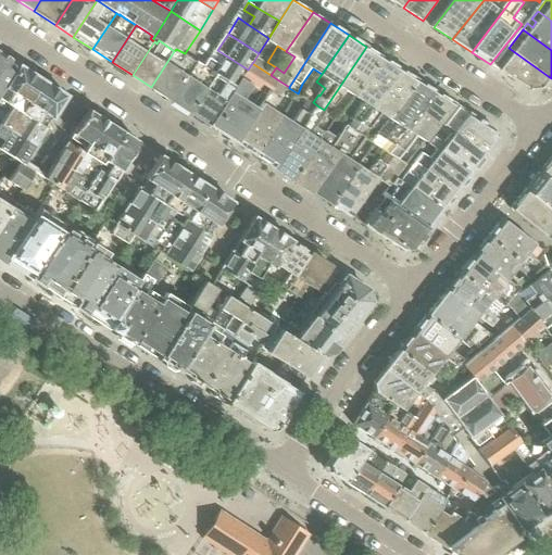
[(349,91),(356,97),(385,58),(366,47),(324,110),(328,112),(331,115),(349,91)]
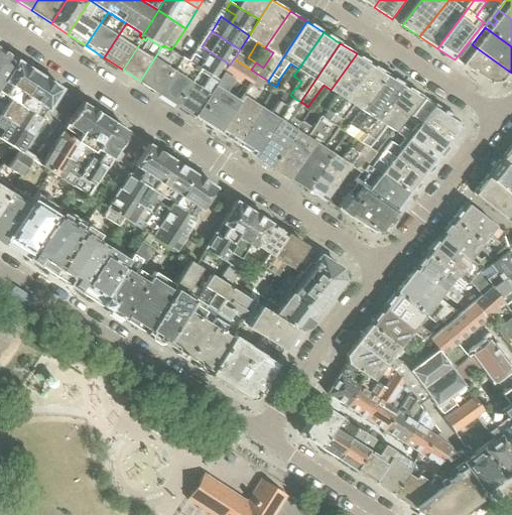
[(511,73),(472,44),(459,61),(492,84),(504,82),(511,73)]
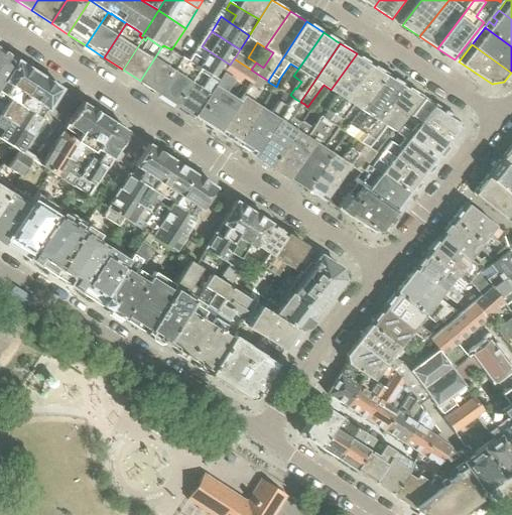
[(162,95),(185,58),(171,49),(163,45),(161,47),(140,81),(162,95)]
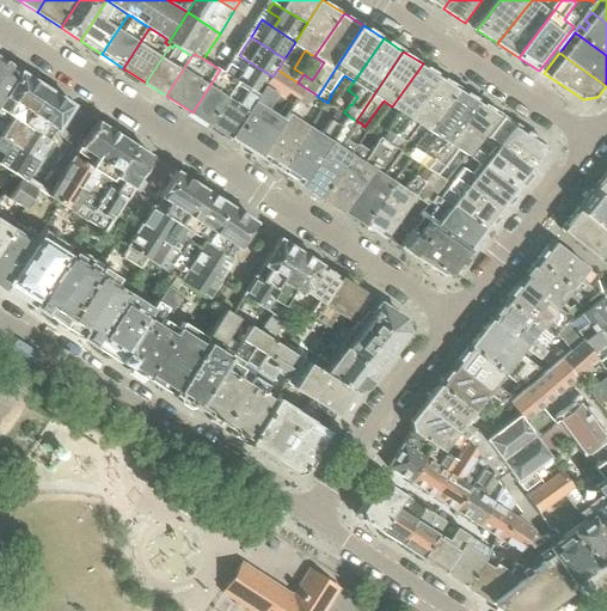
[(240,81),(241,81),(244,84),(259,96),(273,77),(239,55),(228,74),(233,77),(240,81)]
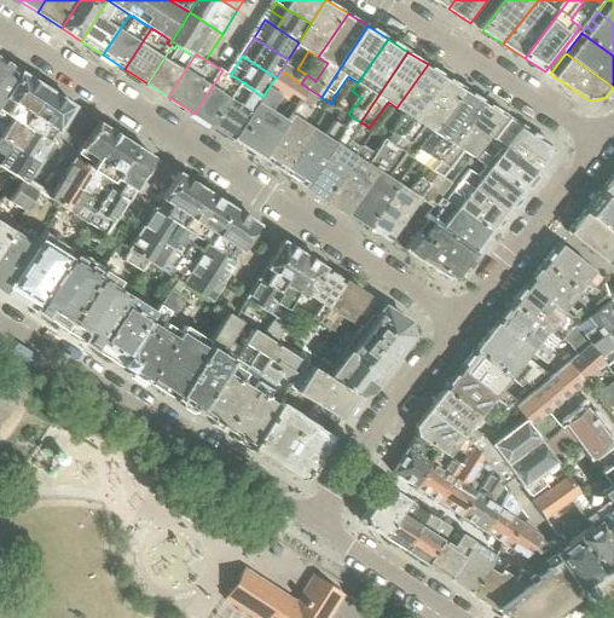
[(0,110),(24,74),(0,57),(0,110)]
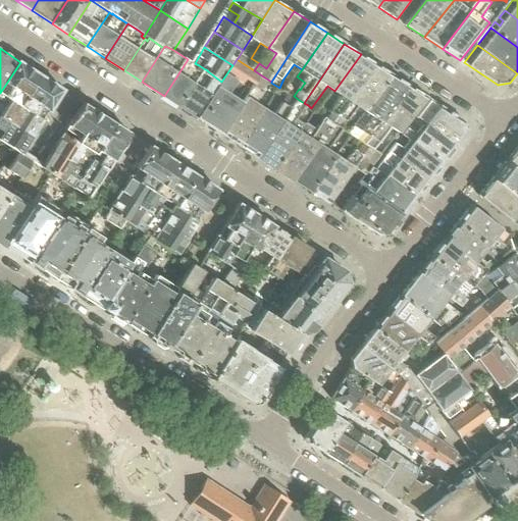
[(335,123),(378,65),(361,54),(334,91),(344,96),(332,111),(327,118),(335,123)]
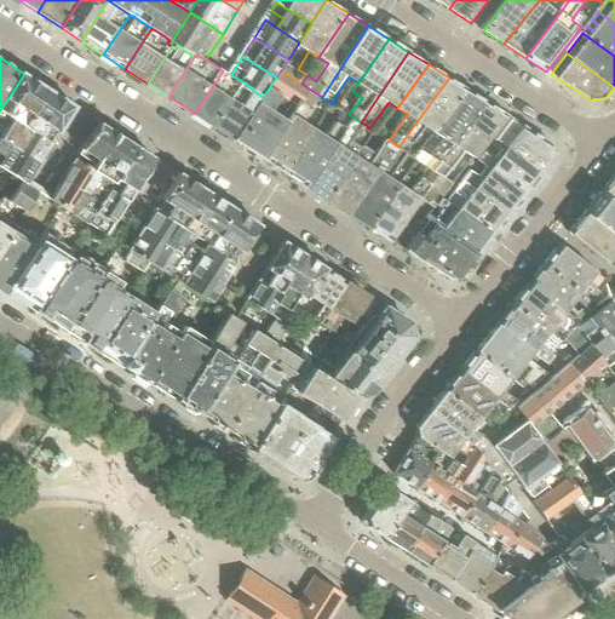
[(195,114),(216,127),(245,82),(243,82),(236,78),(231,75),(223,70),(195,114)]
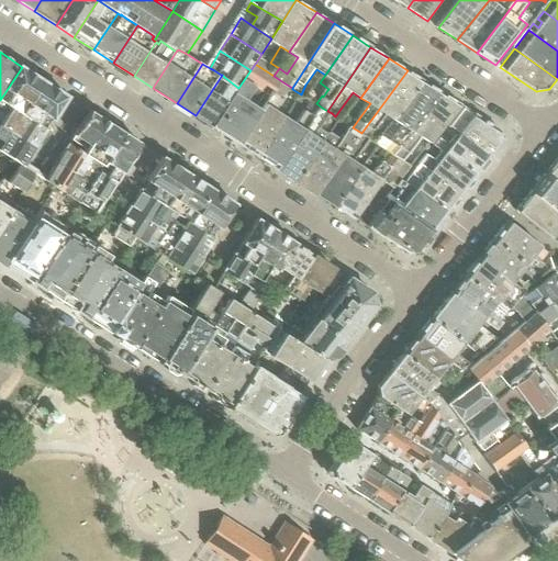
[(214,127),(243,145),(265,111),(255,104),(249,100),(258,88),(264,91),(267,86),(277,92),(277,91),(283,82),(274,76),(255,64),(250,70),(238,88),(214,127)]
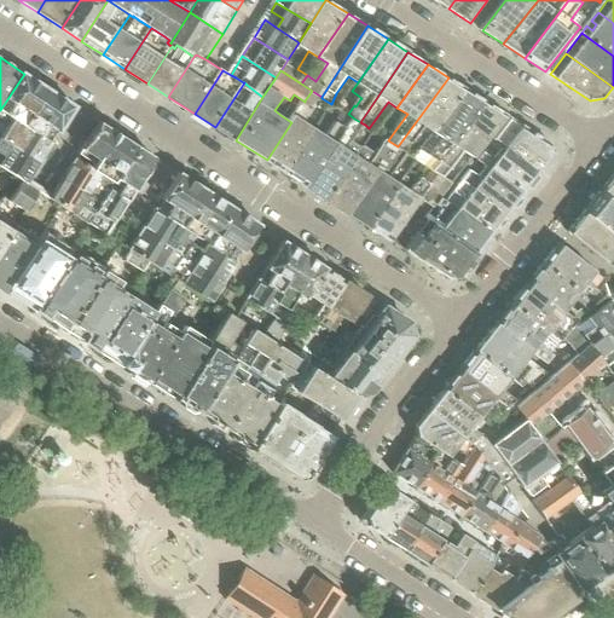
[(28,127),(52,91),(24,74),(0,110),(0,115),(6,120),(10,115),(17,120),(28,127)]
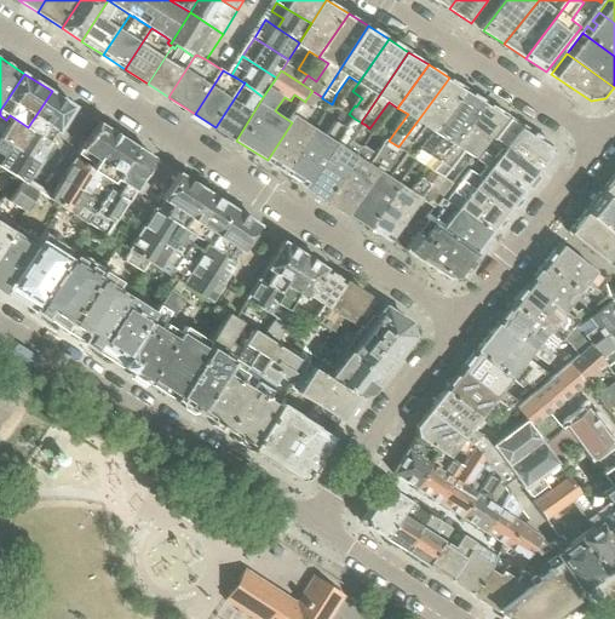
[(437,133),(470,91),(449,78),(398,147),(400,148),(400,147),(407,153),(413,144),(414,145),(427,127),(437,133)]
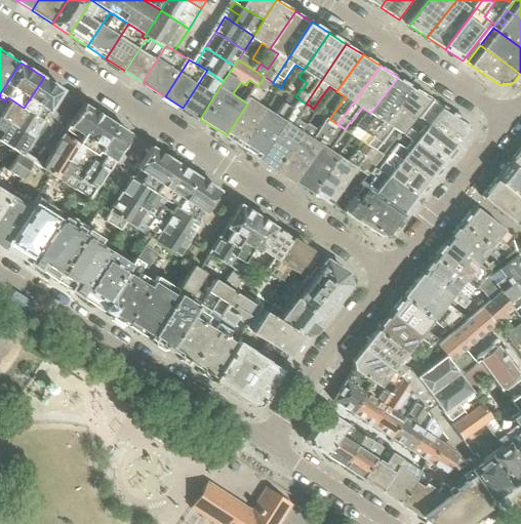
[(183,108),(200,119),(223,82),(209,72),(207,70),(183,108)]
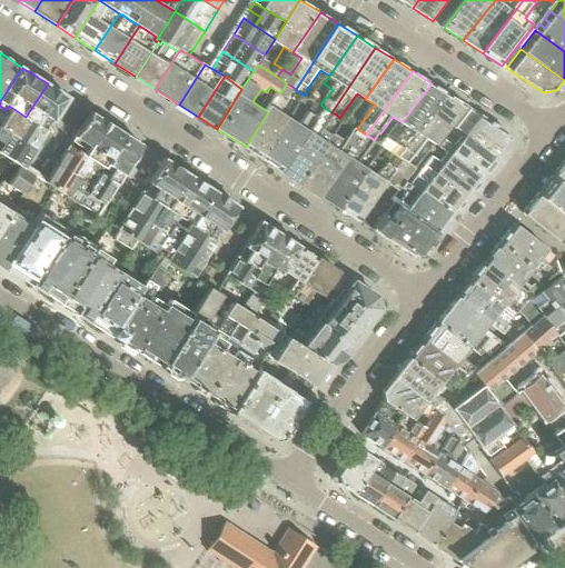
[(26,117),(50,131),(56,122),(57,122),(71,99),(48,83),(26,117)]
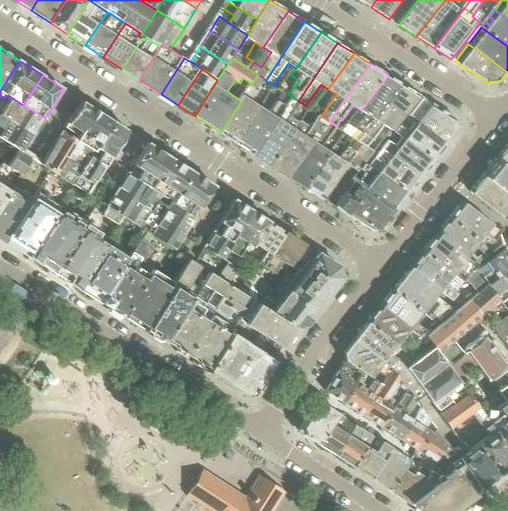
[(238,144),(262,107),(253,101),(261,89),(260,89),(266,81),(266,80),(258,75),(252,83),(252,84),(241,101),(221,132),(238,144)]
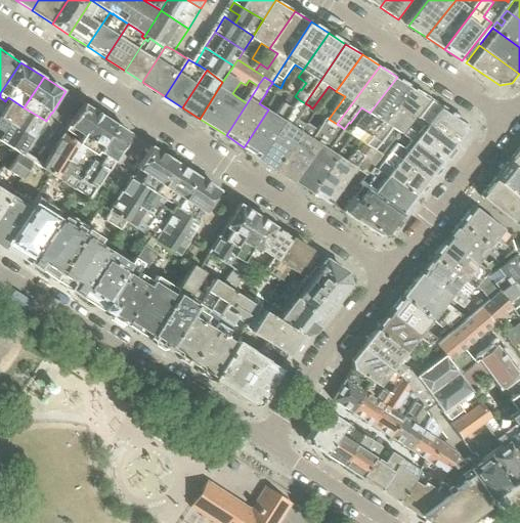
[(371,146),(414,87),(397,77),(370,113),(378,118),(366,132),(372,136),(366,143),(367,144),(371,146)]
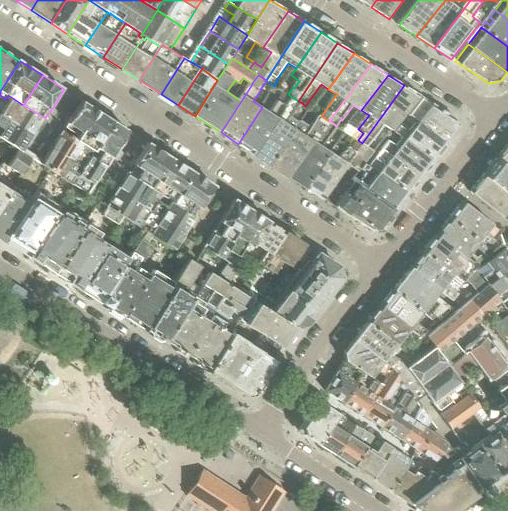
[(365,145),(369,148),(370,147),(386,125),(394,131),(422,97),(404,85),(362,143),(365,145)]
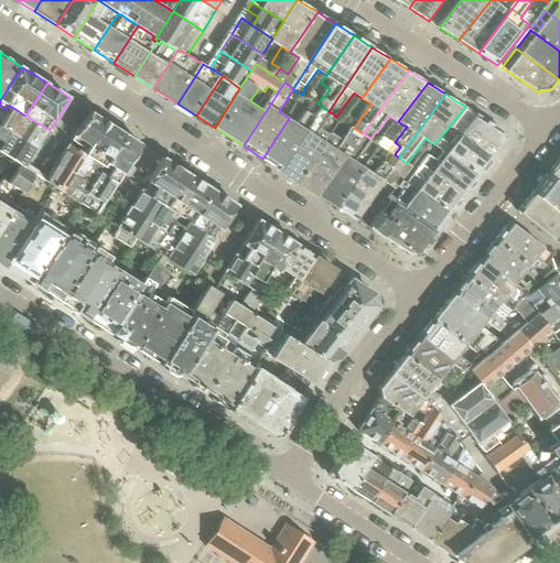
[(262,159),(282,172),(318,117),(323,108),(318,104),(315,103),(309,111),(300,125),(289,118),(262,159)]
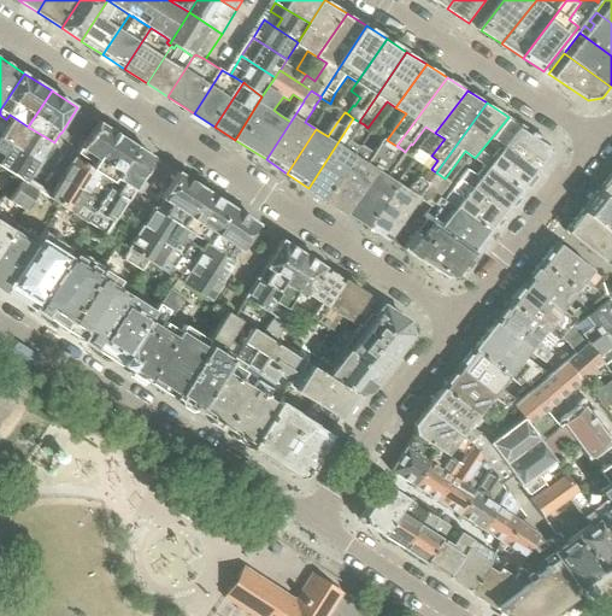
[(359,122),(353,118),(347,128),(309,188),(329,201),(364,147),(353,141),(364,124),(359,122)]
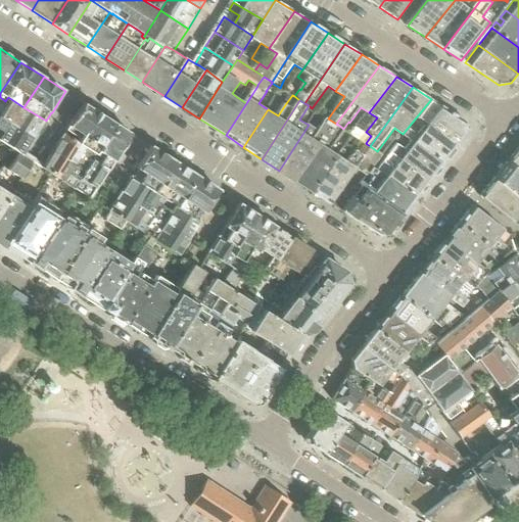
[(36,139),(46,122),(46,121),(24,107),(14,101),(3,117),(36,139)]
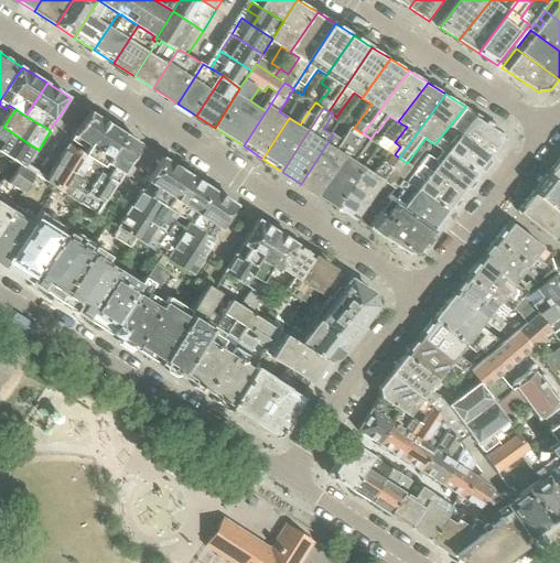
[(453,128),(495,160),(507,144),(505,132),(480,116),(469,109),(461,118),(461,117),(453,128)]
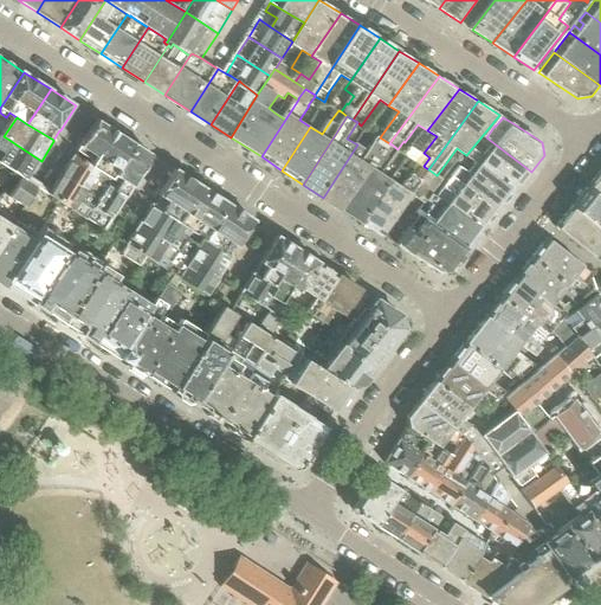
[(121,172),(137,146),(99,121),(83,147),(83,148),(81,152),(97,162),(94,167),(115,180),(121,172)]
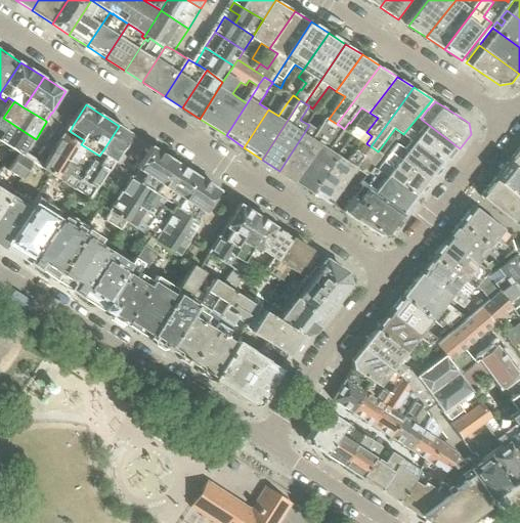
[(36,139),(3,118),(4,119),(0,125),(0,139),(13,148),(23,155),(25,156),(36,139)]
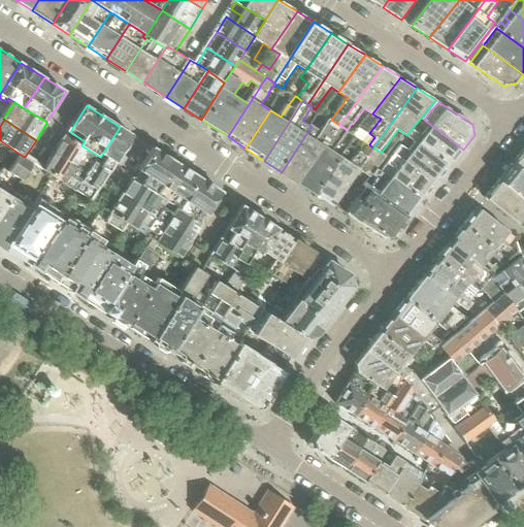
[(300,184),(339,125),(331,120),(323,131),(313,125),(312,127),(312,126),(282,172),(300,184)]
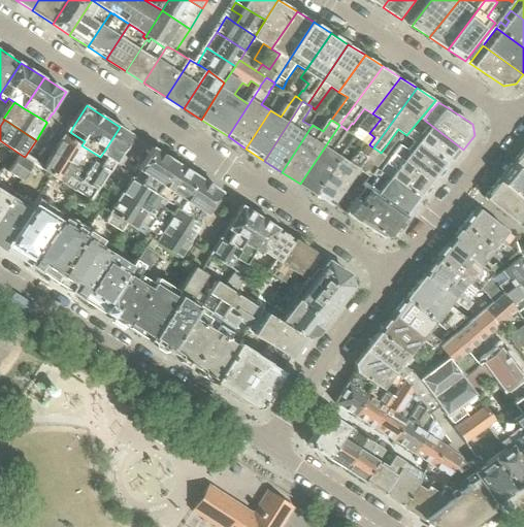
[(463,150),(424,120),(421,124),(427,129),(423,136),(415,130),(410,137),(417,142),(449,167),(463,150)]
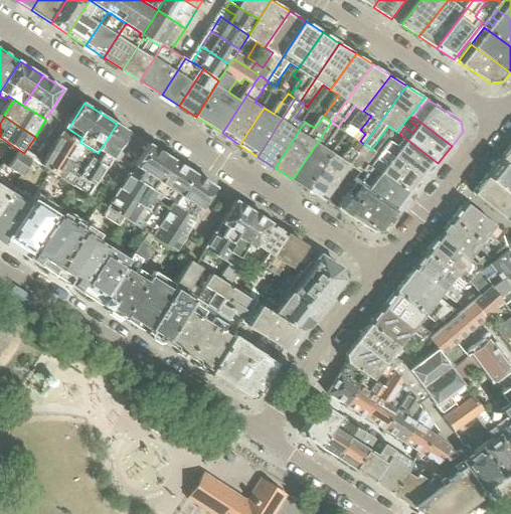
[(311,191),(335,154),(325,148),(327,146),(333,137),(333,136),(326,131),(332,123),(331,122),(293,179),(311,191)]
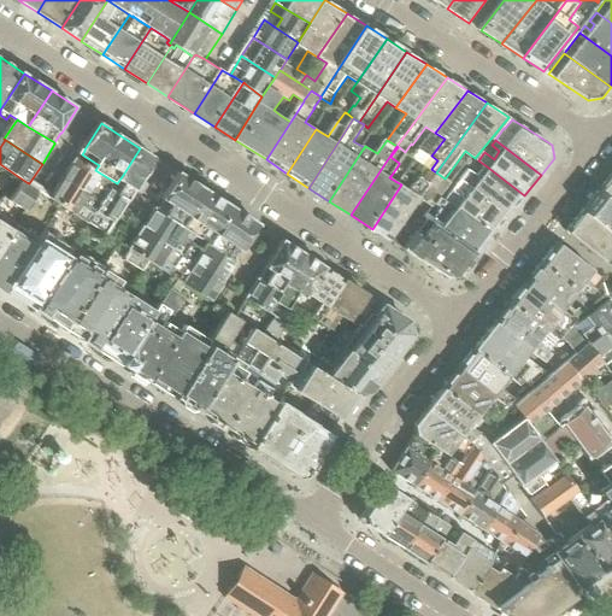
[(123,175),(140,186),(157,159),(140,148),(123,175)]
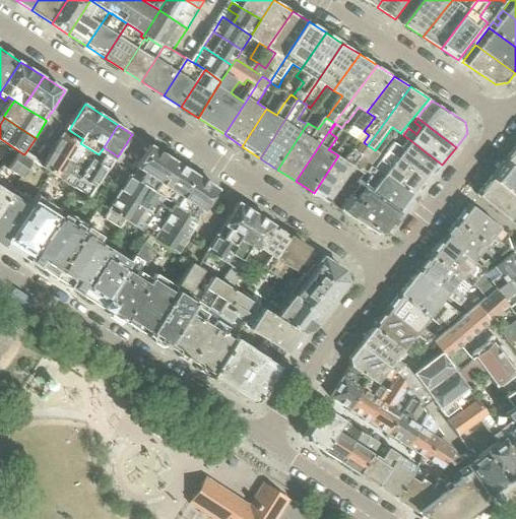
[(55,152),(87,172),(88,170),(94,160),(99,154),(80,143),(66,134),(55,152)]
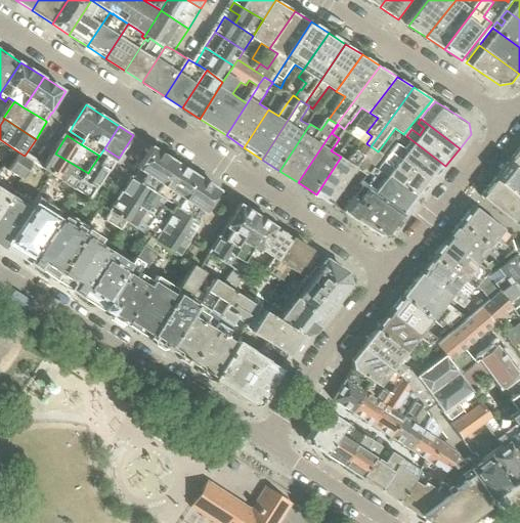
[(432,183),(445,166),(414,141),(407,149),(400,144),(394,153),(432,183)]
